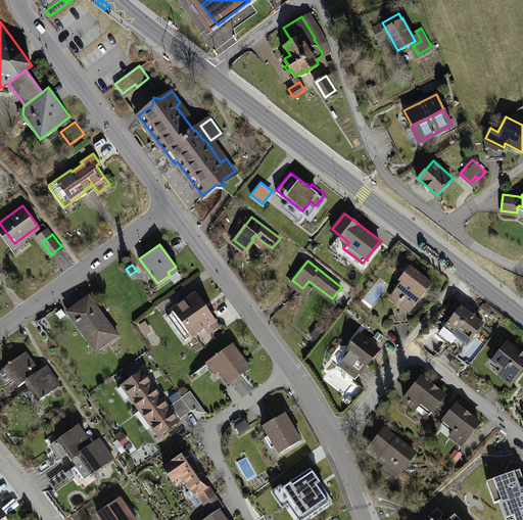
[(410,308),(430,281),(410,266),(401,277),(403,279),(394,290),(399,293),(399,298),(399,299),(410,308)]
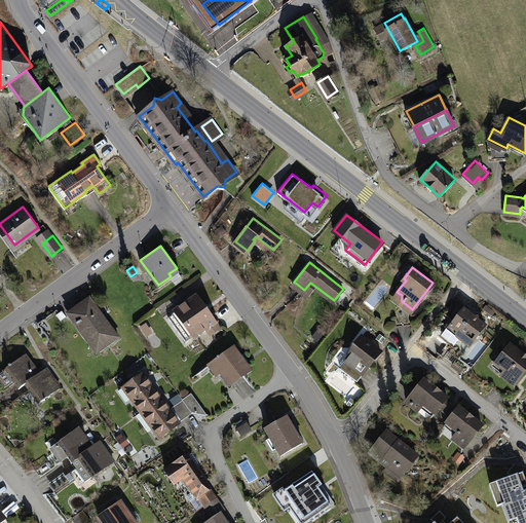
[(200,302),(196,296),(177,309),(194,333),(205,326),(210,332),(219,326),(214,319),(213,320),(205,309),(207,308),(201,302),(200,302)]
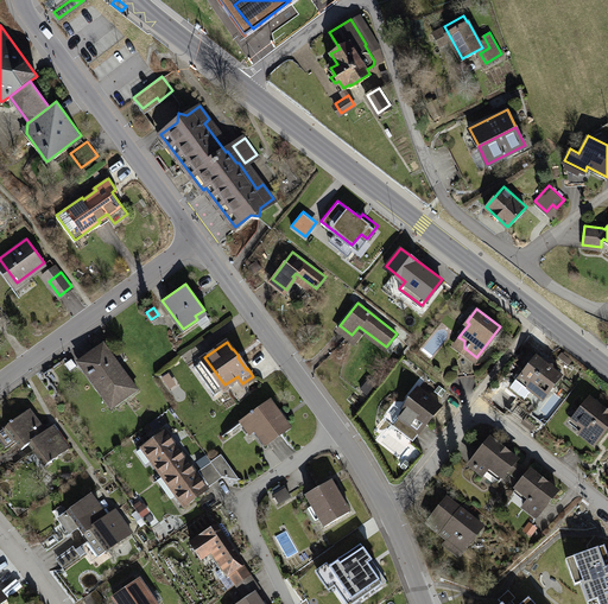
[(111,358),(101,345),(82,360),(107,394),(111,392),(116,400),(135,387),(114,356),(111,358)]
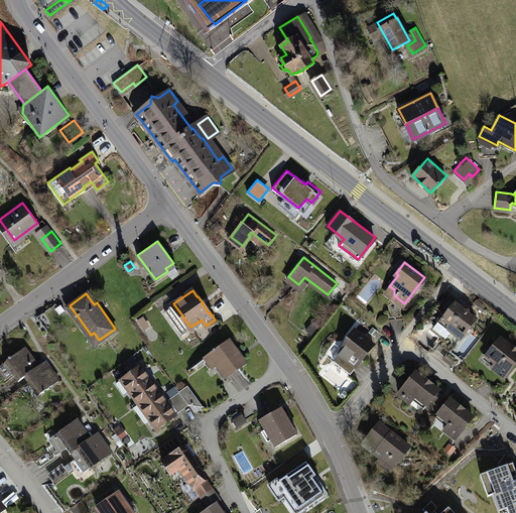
[(465,308),(456,301),(443,316),(441,315),(433,327),(445,336),(450,329),(461,336),(475,317),(469,312),(469,307),(465,308)]
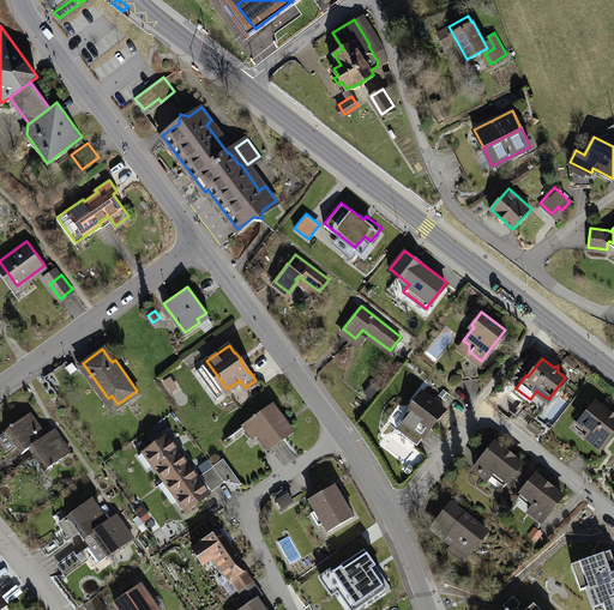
[(77,367),(72,360),(66,364),(70,370),(77,367)]
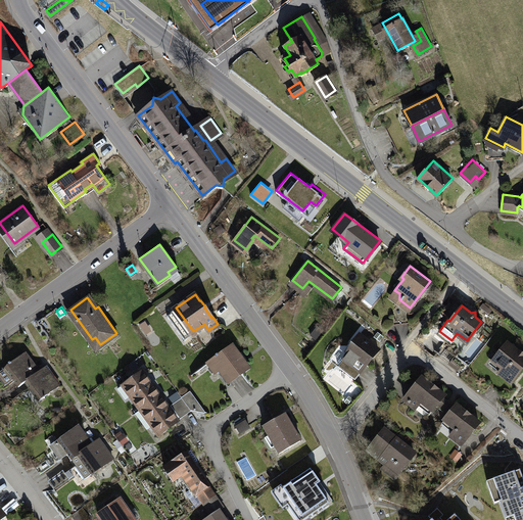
[(316,337),(323,329),(318,324),(311,332),(316,337)]
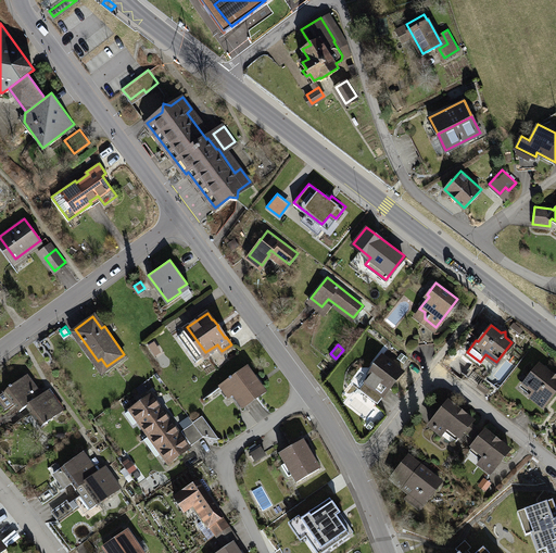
[(403,369),(382,353),(373,366),(375,367),(359,387),(378,401),(403,369)]
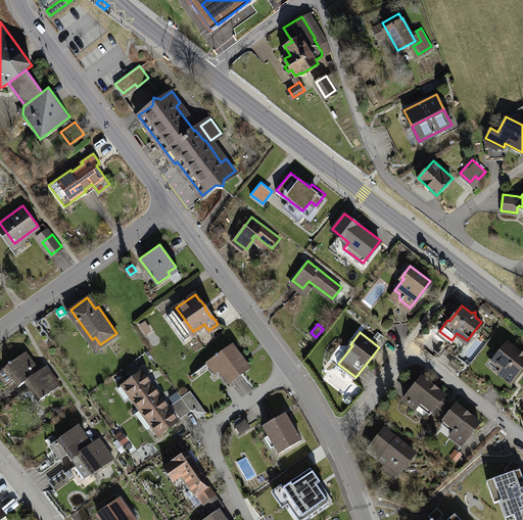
[(522,364),(522,353),(508,341),(498,351),(497,350),(491,359),(503,367),(500,370),(512,379),(522,364)]
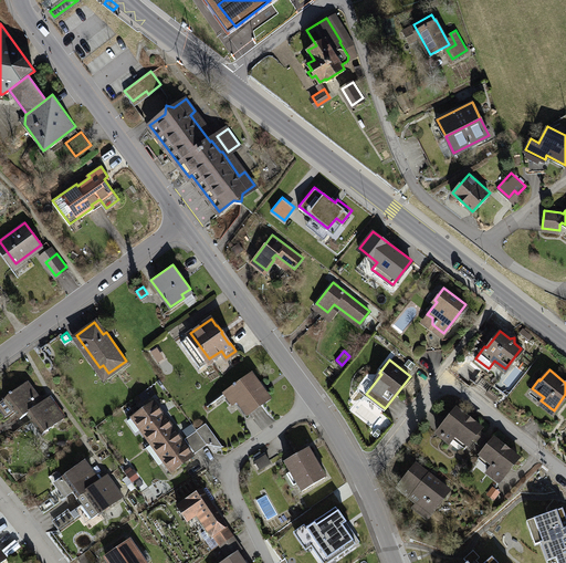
[(270,396),(251,372),(239,381),(238,378),(233,382),(234,384),(226,391),(233,399),(237,397),(248,413),(270,396)]
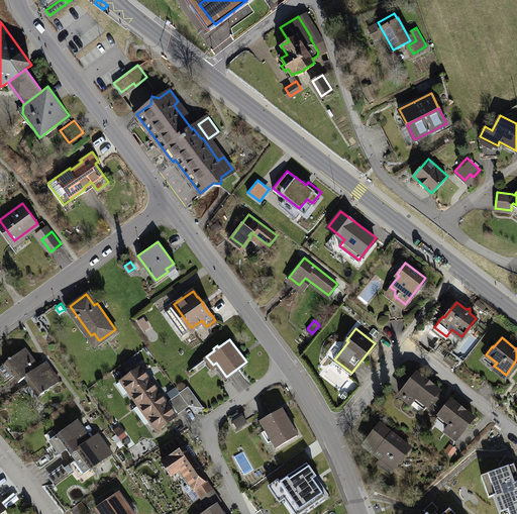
[(18,380),(24,376),(39,365),(25,346),(10,356),(9,355),(8,356),(9,357),(0,364),(0,372),(5,378),(13,373),(18,380)]
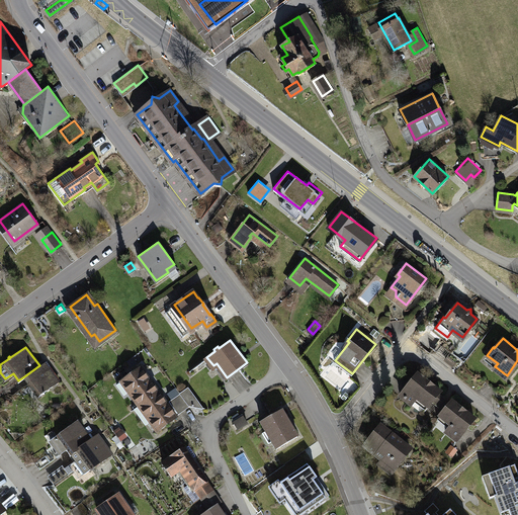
[(59,379),(46,361),(39,365),(24,376),(37,395),(59,379)]
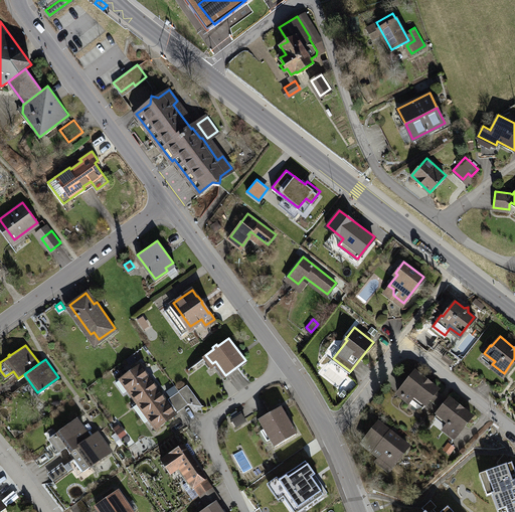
[(139,401),(157,388),(139,363),(121,377),(139,401)]
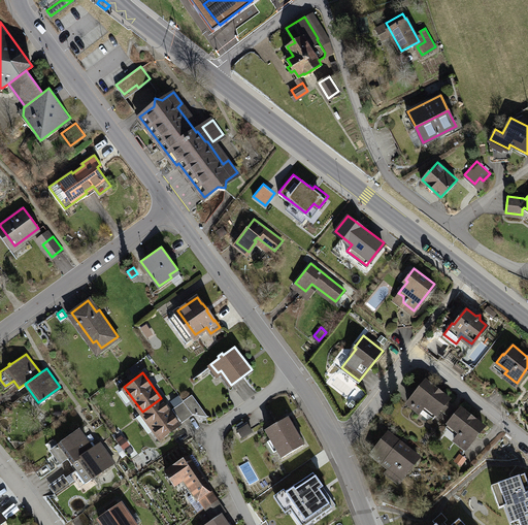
[(449,397),(425,379),(407,401),(420,411),(425,403),(437,413),(449,397)]
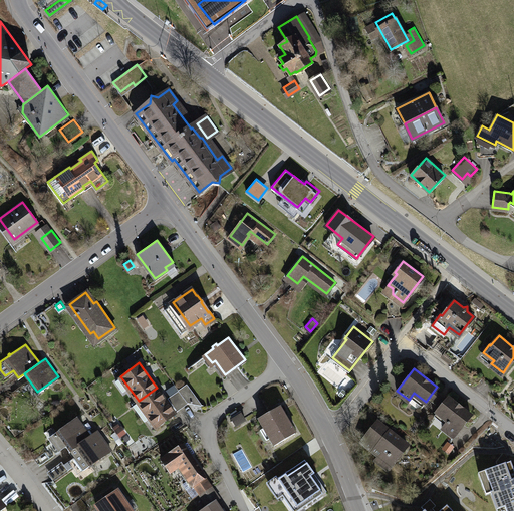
[(167,389),(170,394),(178,388),(175,382),(167,389)]
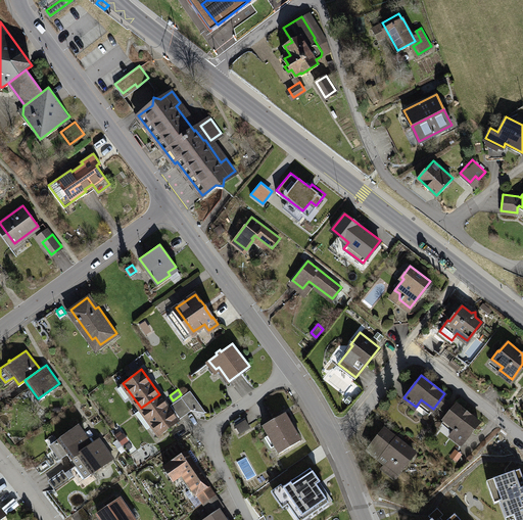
[(159,394),(141,408),(158,432),(178,419),(159,394)]
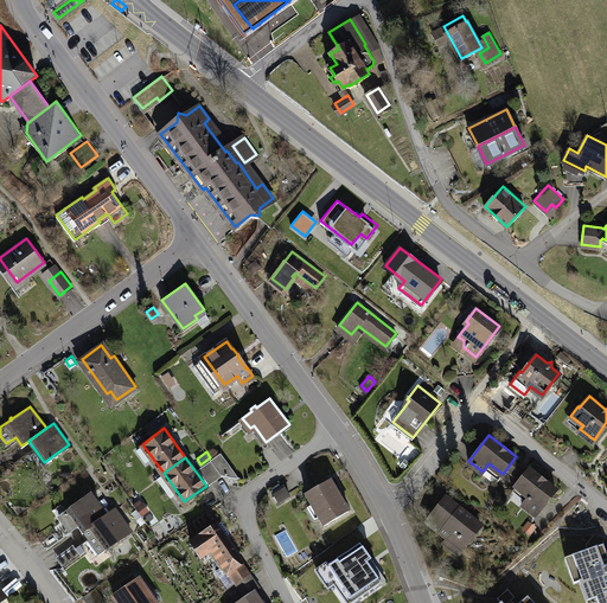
[(198,468),(210,482),(222,474),(211,459),(198,468)]
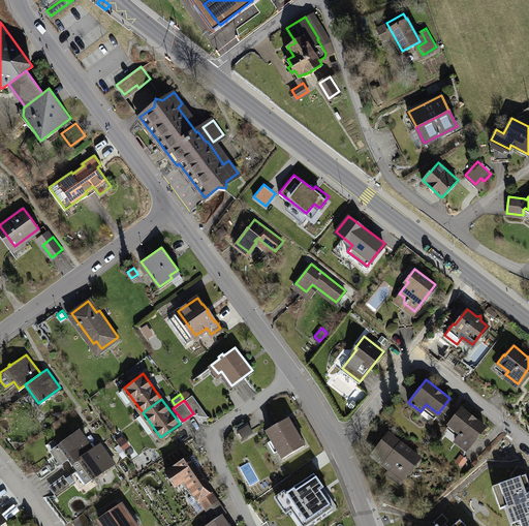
[(485,426),(462,407),(449,423),(461,432),(456,439),(467,447),(485,426)]
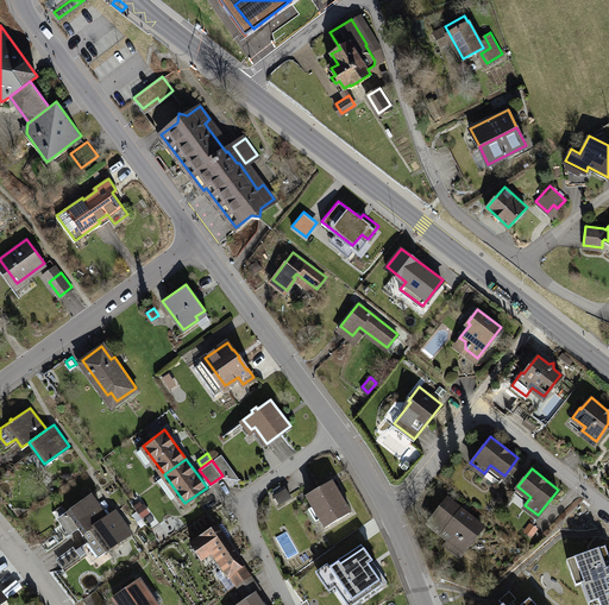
[(350,510),(332,479),(307,493),(313,504),(309,506),(316,518),(320,516),(326,524),(350,510)]
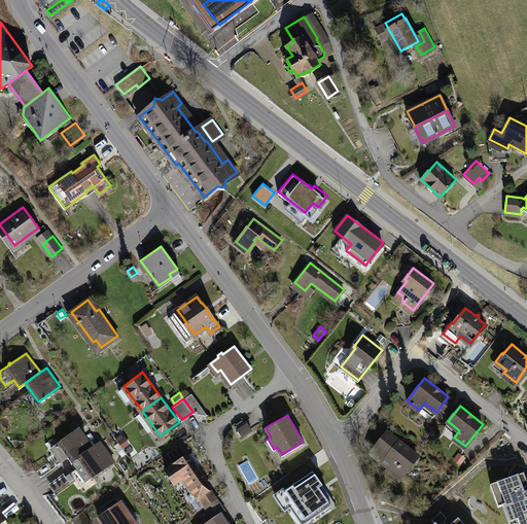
[(251,428),(248,422),(238,428),(242,434),(251,428)]
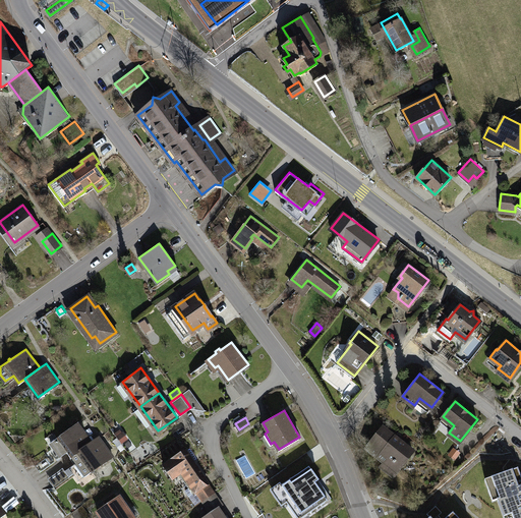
[(92,440),(78,421),(51,441),(60,454),(66,450),(71,456),(77,451),(92,440)]
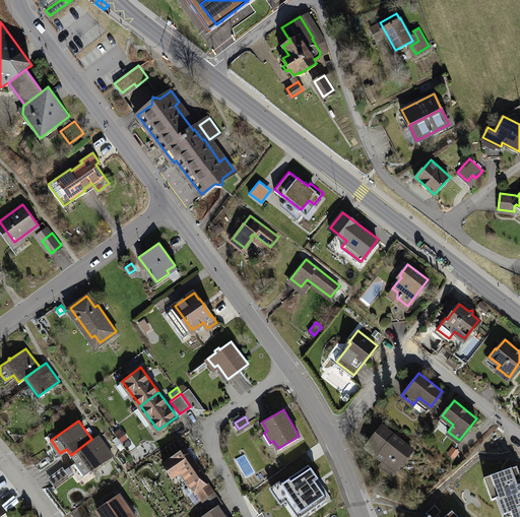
[(411,448),(383,426),(367,445),(384,458),(381,462),(392,472),(411,448)]
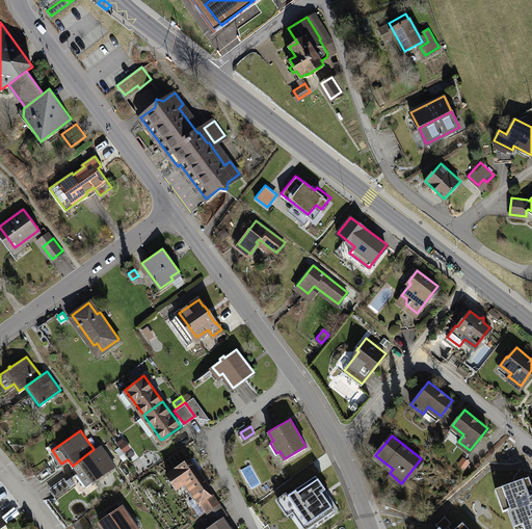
[(79,460),(73,466),(86,484),(114,464),(100,445),(94,449),(79,460)]
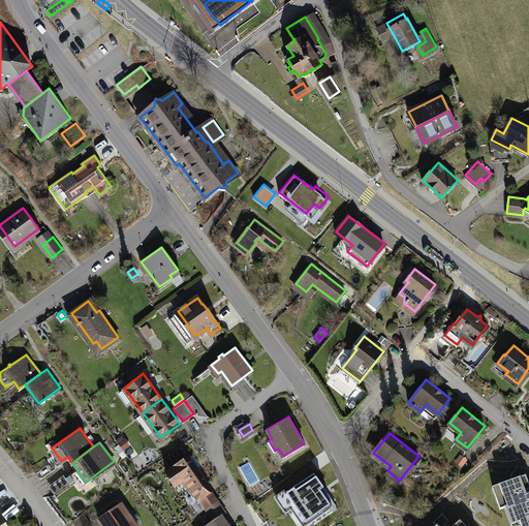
[(207,483),(188,457),(166,471),(175,484),(185,476),(194,491),(207,483)]
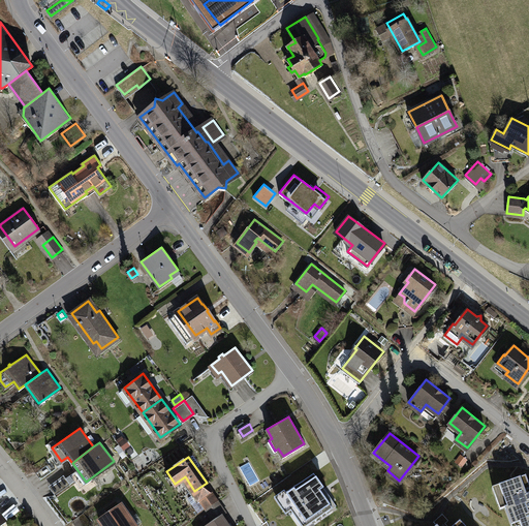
[(56,466),(51,459),(35,470),(40,477),(56,466)]
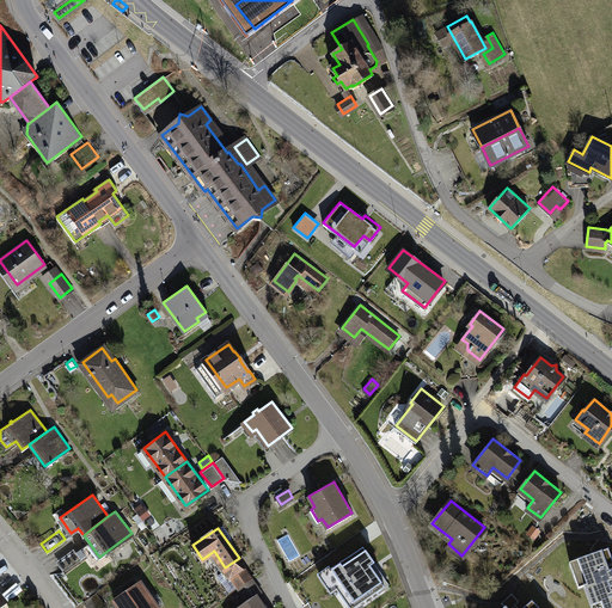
[(611,607),(611,556),(609,546),(570,560),(574,571),(582,569),(587,582),(585,583),(593,607),(611,607)]
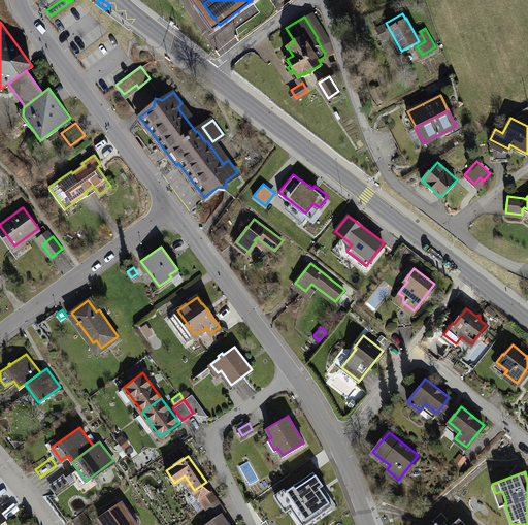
[(321,505),(304,481),(286,494),(303,519),(321,505)]
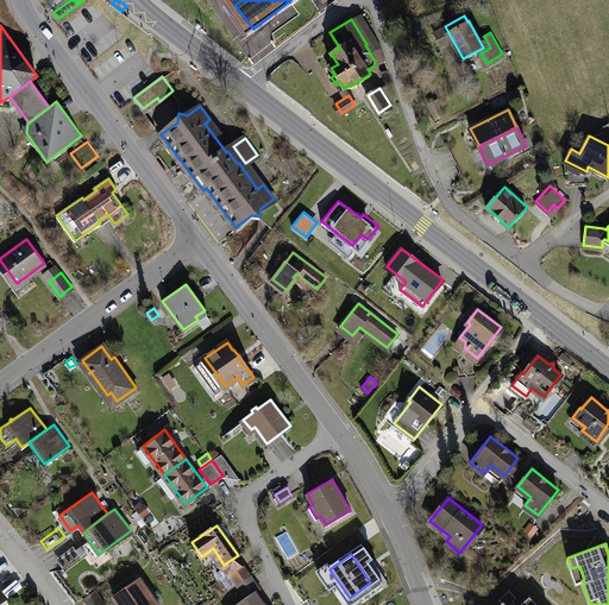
[(143,587),(137,579),(114,596),(120,604),(157,604),(156,603),(150,593),(148,594),(143,587)]
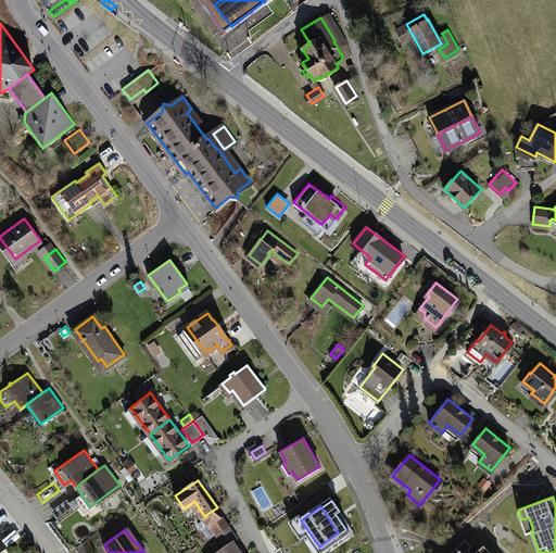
[(135,533),(130,537),(135,543),(137,542),(142,551),(149,547),(143,538),(139,540),(135,533)]
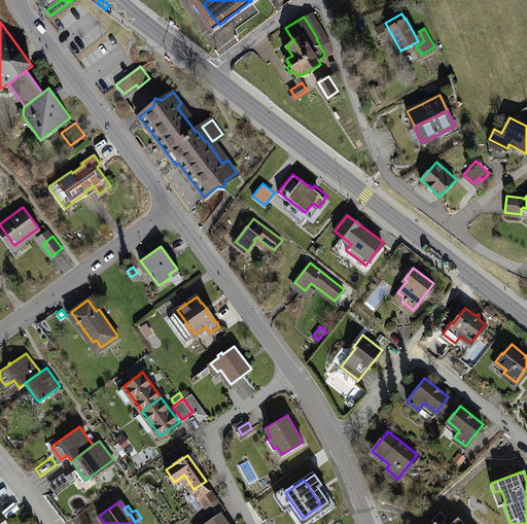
[(84,523),(91,520),(83,510),(72,517),(77,523),(84,523)]
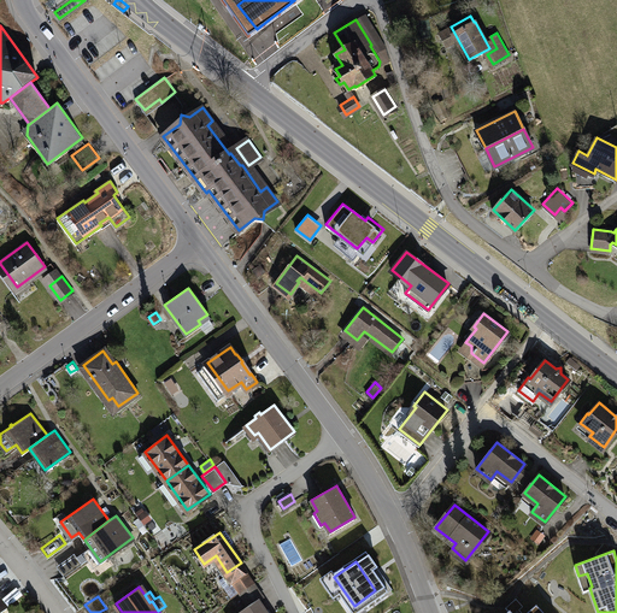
[(268,612),(259,599),(238,612),(268,612)]
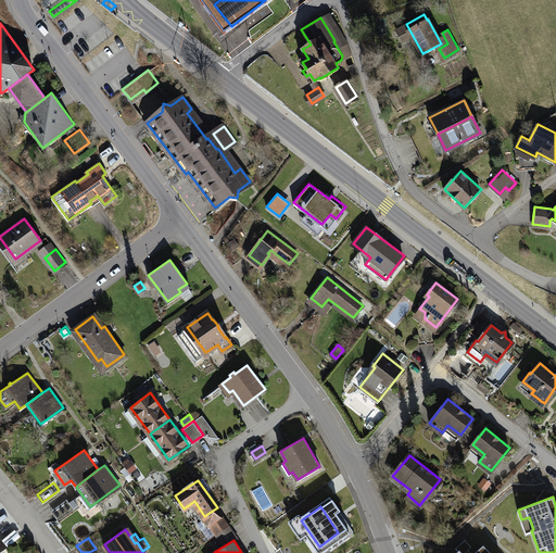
[(472,552),(462,552),(459,550),(455,552),(491,552),(483,543),(472,552)]
